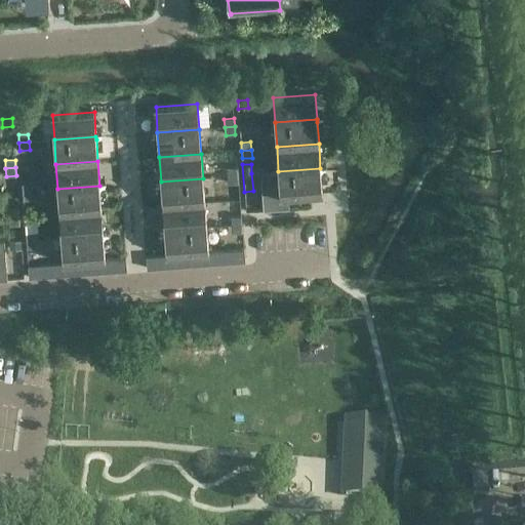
[(238,175),(238,167),(228,168),(229,176),(238,175)]
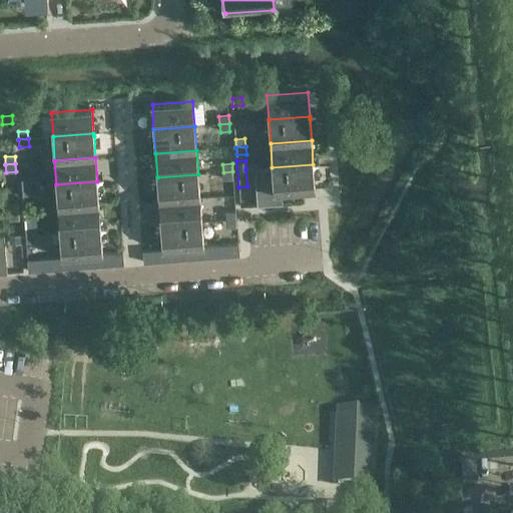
[(315,189),(314,167),(313,164),(272,167),(254,169),(257,206),(283,204),(282,192),(315,189)]
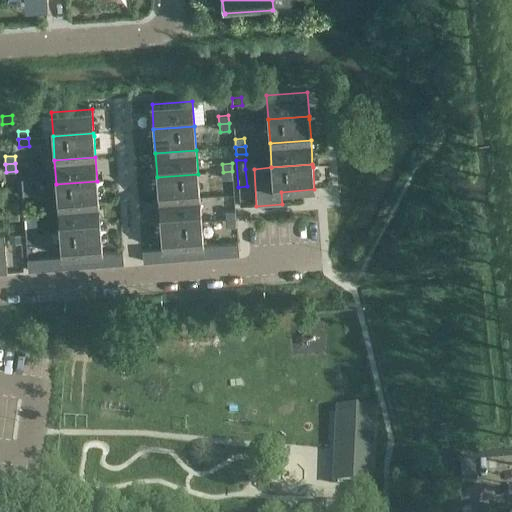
[(233,179),(232,171),(223,172),(223,179),(233,179)]
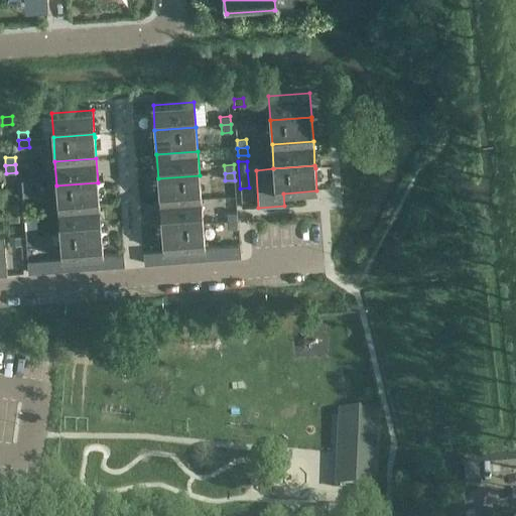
[(202,200),(200,175),(158,178),(160,203),(202,200)]
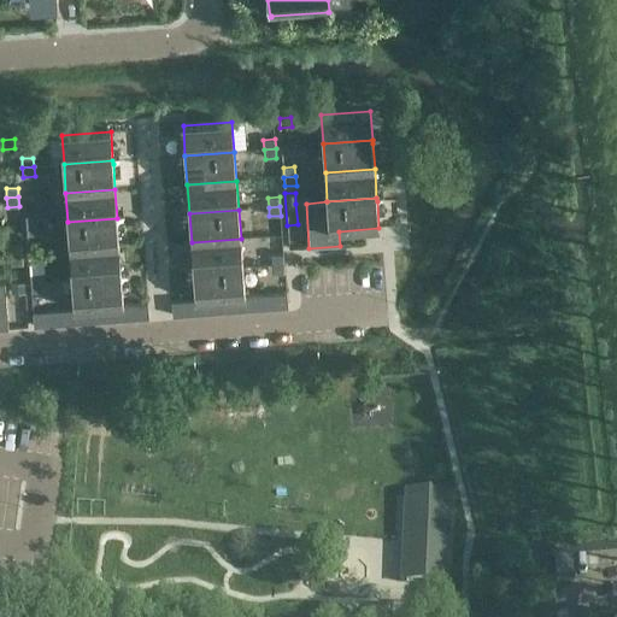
[(39,224),(37,215),(25,216),(27,225),(39,224)]
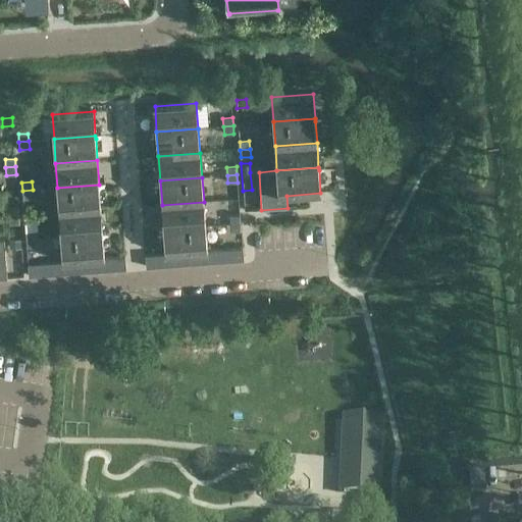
[(101,208),(99,187),(99,185),(57,188),(59,212),(101,208)]
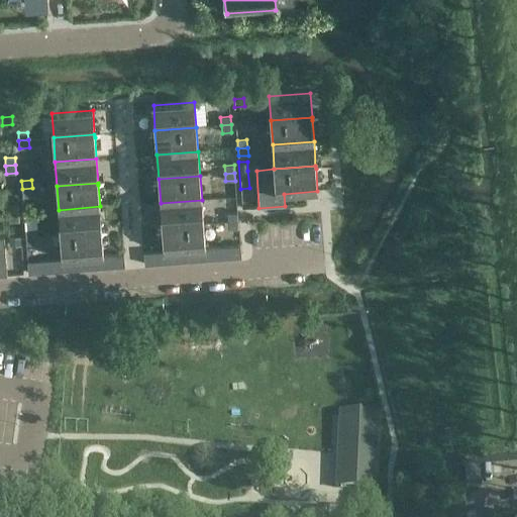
[(32,196),(32,188),(22,189),(22,197),(32,196)]
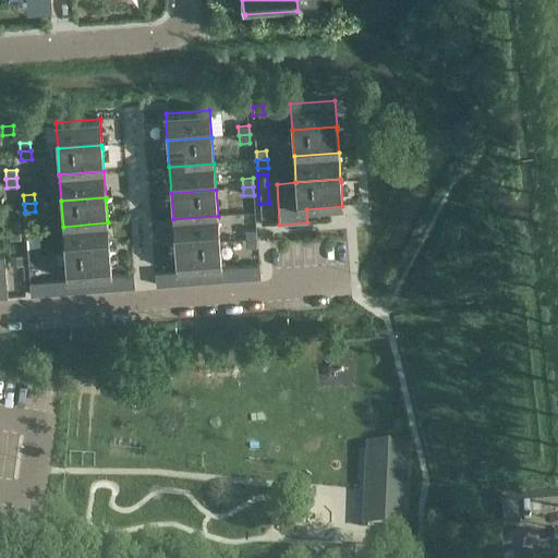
[(220,242),(218,216),(173,219),(176,245),(220,242)]
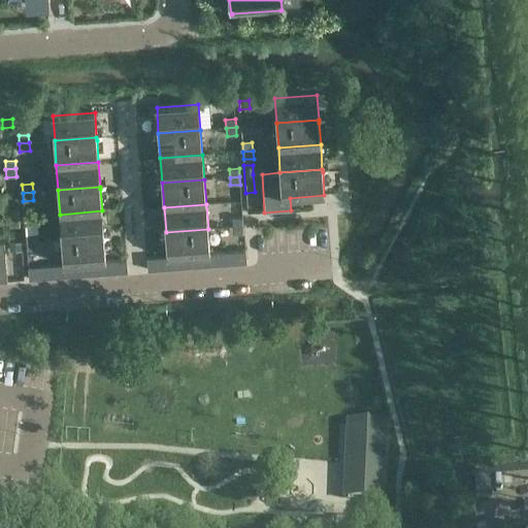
[(20,218),(19,209),(9,210),(9,219),(20,218)]
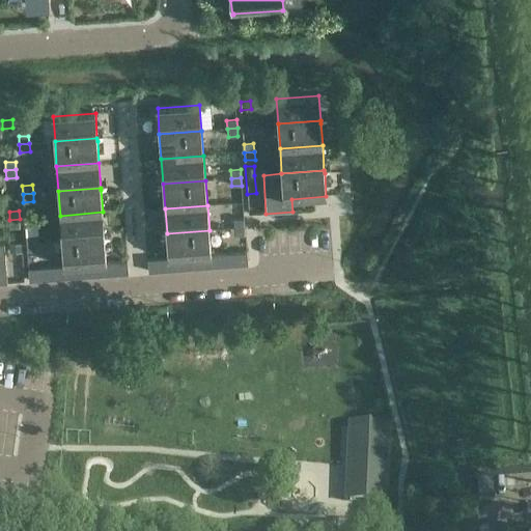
[(105,236),(103,212),(60,216),(62,240),(105,236)]
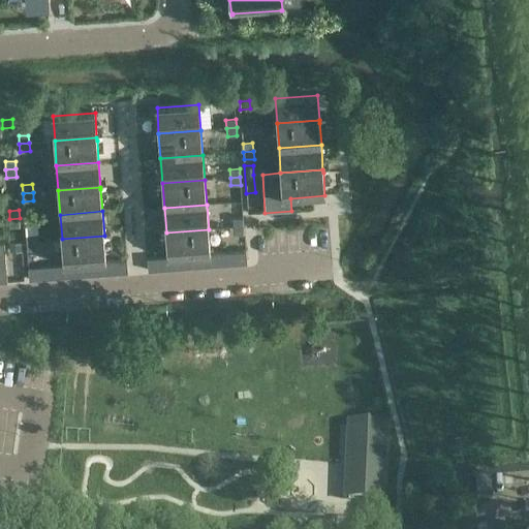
[(20,226),(20,218),(9,219),(10,227),(20,226)]
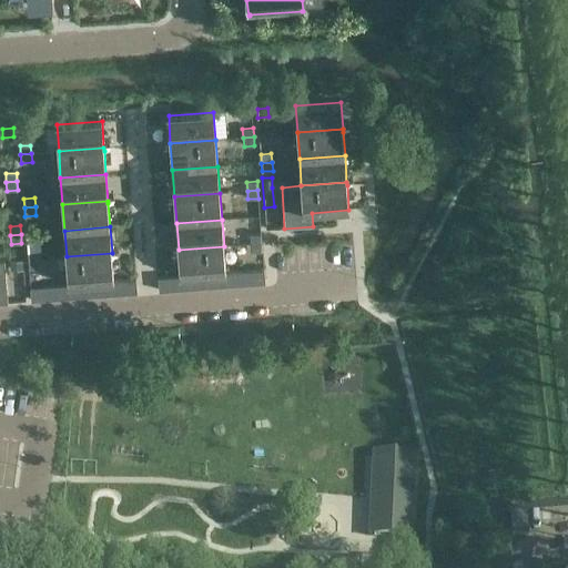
[(262,243),(261,234),(251,235),(251,243),(262,243)]
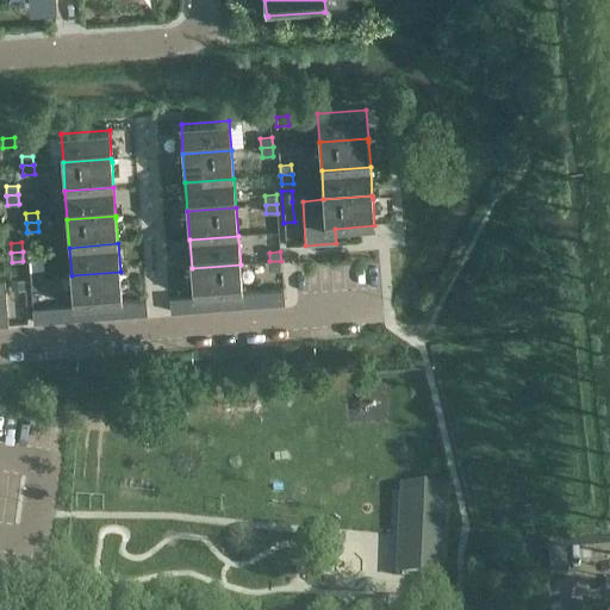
[(282,271),(281,261),(269,261),(271,271),(282,271)]
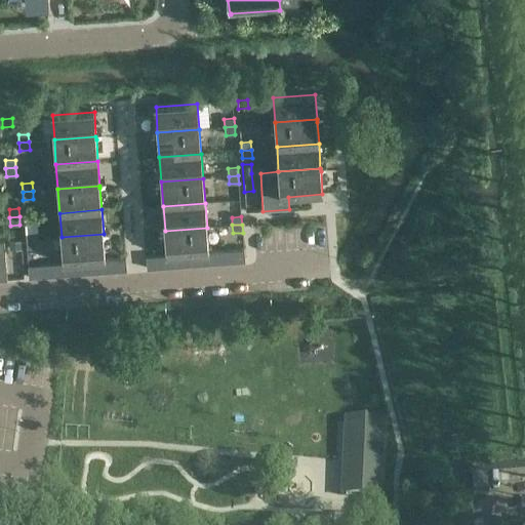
[(208,252),(207,228),(165,231),(166,255),(208,252)]
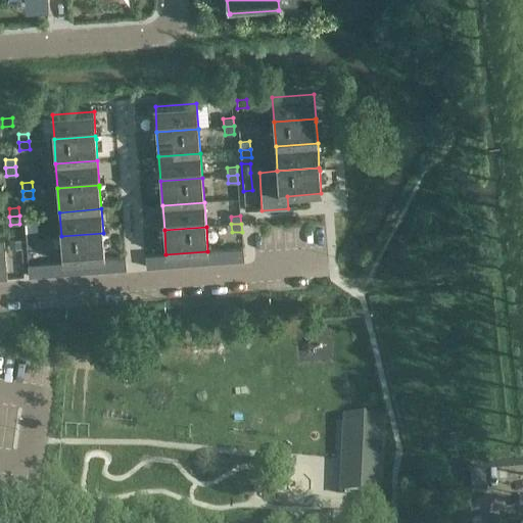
[(36,239),(36,231),(26,232),(26,240),(36,239)]
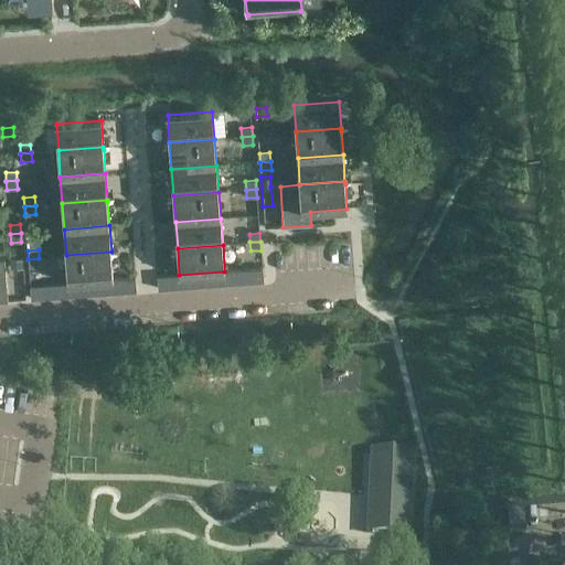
[(114,280),(112,255),(112,252),(66,255),(68,284),(114,280)]
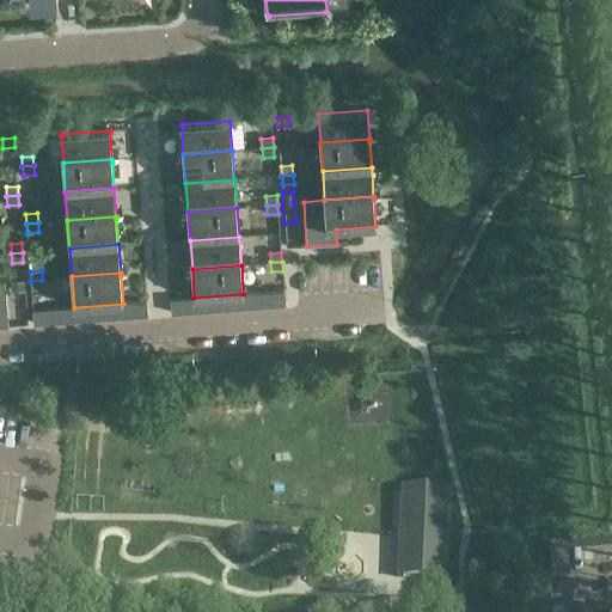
[(43,289),(42,280),(30,281),(31,291),(43,289)]
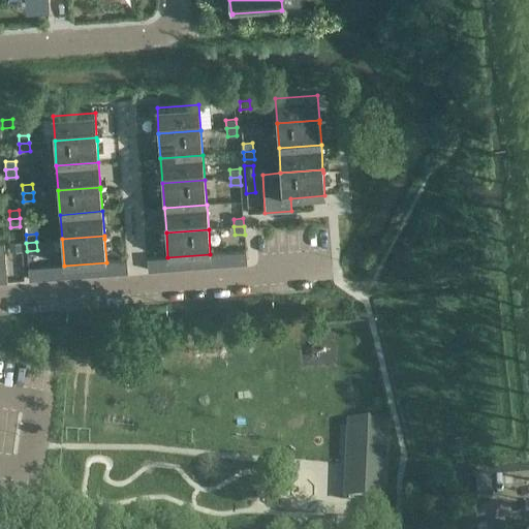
[(22,255),(21,243),(12,244),(12,255),(22,255)]
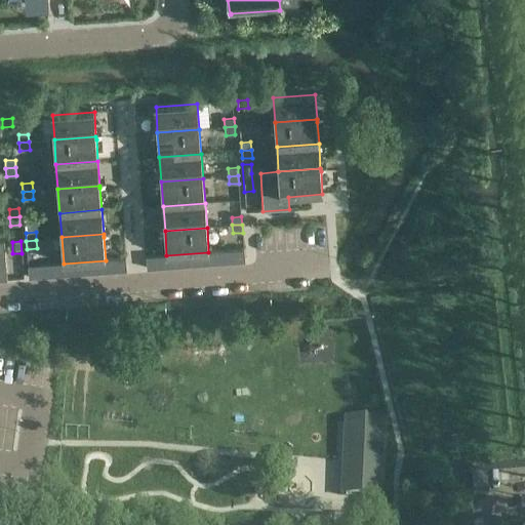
[(245,261),(244,249),(208,252),(166,255),(147,257),(147,270),(194,266),(245,261)]
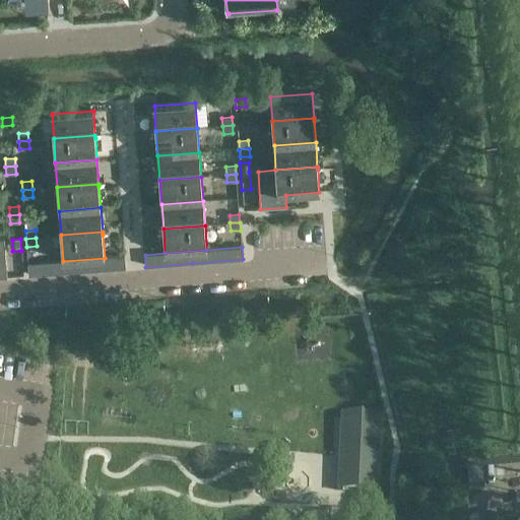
[(126,268),(125,256),(105,258),(63,261),(27,263),(28,275),(126,268)]
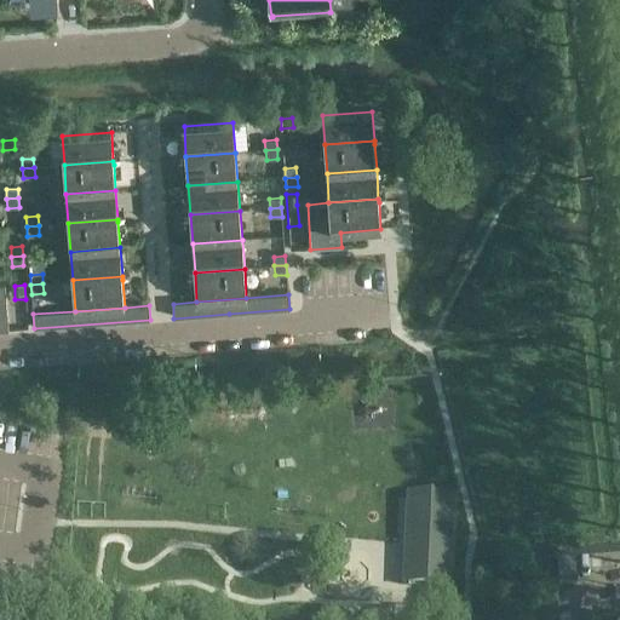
[(451,587),(455,497),(407,494),(403,585),(451,587)]
